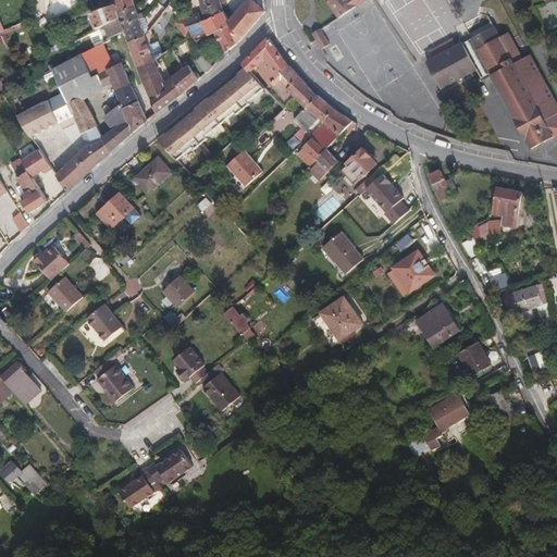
[(122,19),(120,13),(136,7),(133,0),(116,0),(115,0),(116,4),(91,13),(98,29),(100,28),(122,19)]
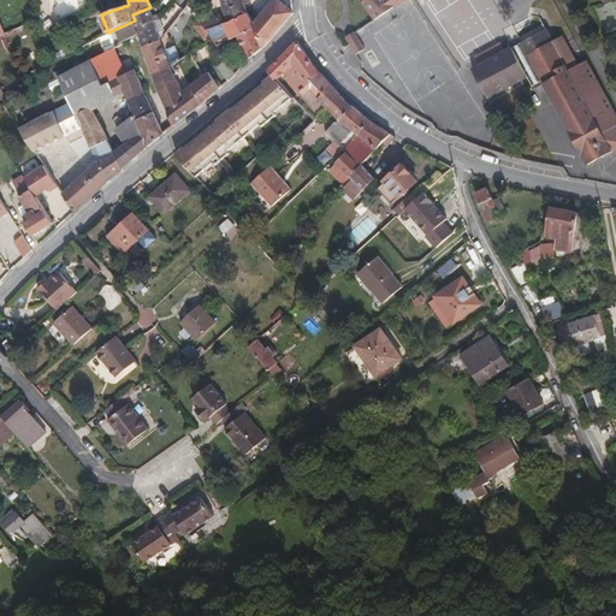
[(248,13),(244,0),(221,0),(225,15),(201,22),(207,30),(225,23),(248,13)]
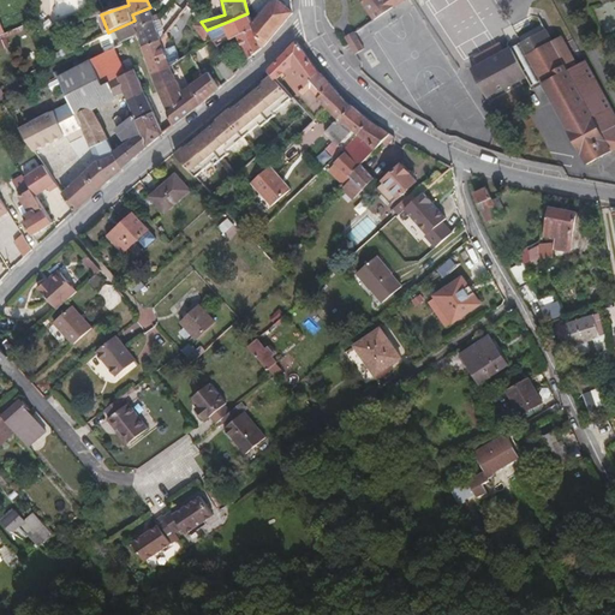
[(264,47),(294,12),(280,0),(272,3),(252,25),(264,47)]
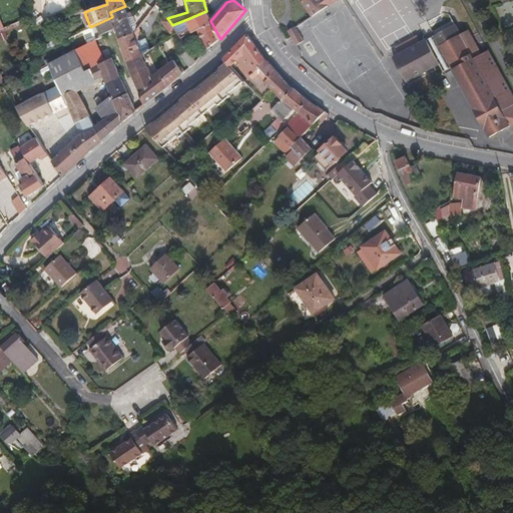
[(336,0),(300,0),(312,17),(336,0)]
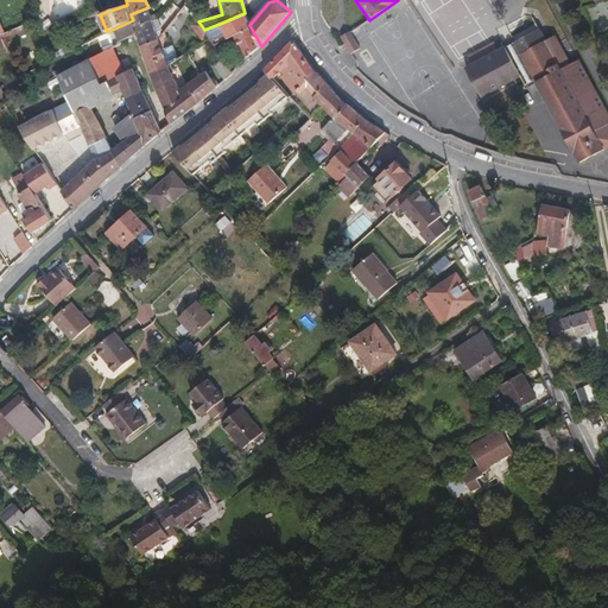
[(153,20),(149,7),(131,14),(133,20),(109,31),(111,32),(116,46),(138,35),(135,27),(153,20)]
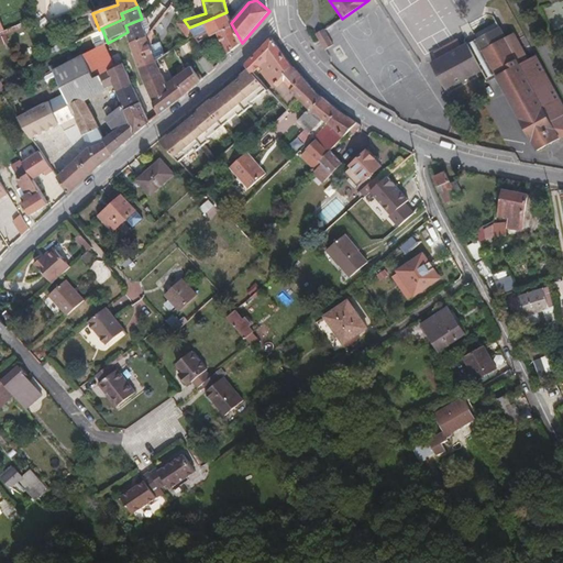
[(242,43),(231,23),(227,12),(206,21),(212,36),(218,33),(229,55),(242,43)]
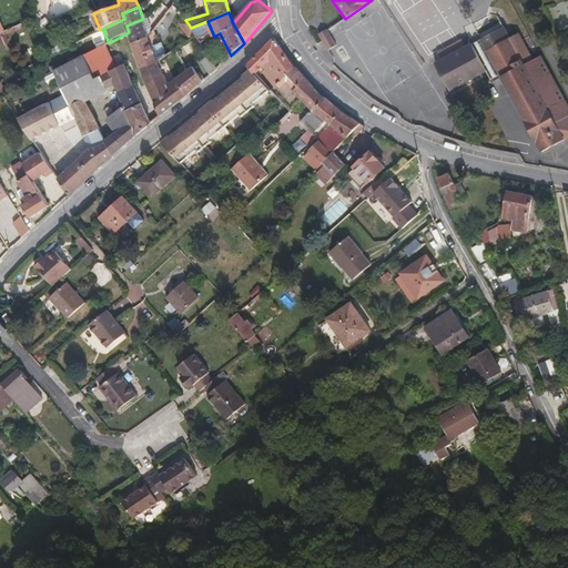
[(149,37),(143,19),(127,26),(129,32),(132,43),(149,37)]
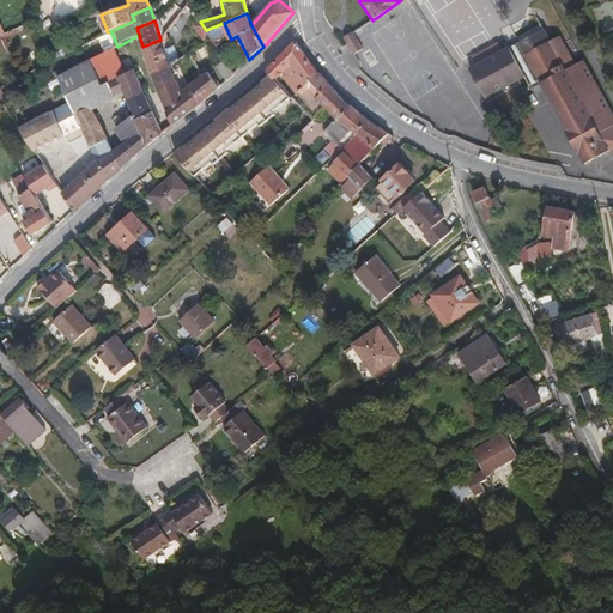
[(211,36),(206,30),(200,22),(193,26),(205,41),(211,36)]
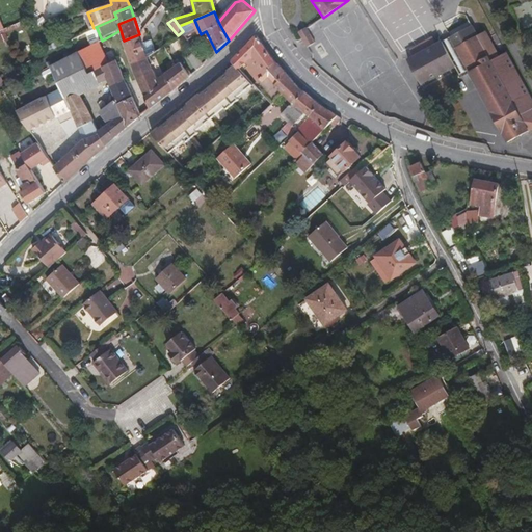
[(102,41),(97,28),(95,29),(89,32),(95,45),(102,41)]
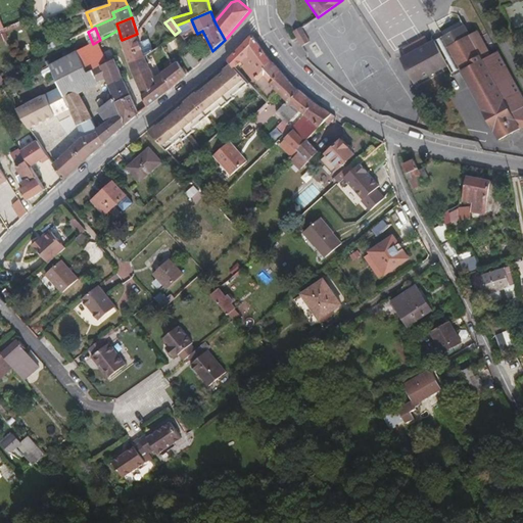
[(311,42),(300,28),(293,33),(303,47),(311,42)]
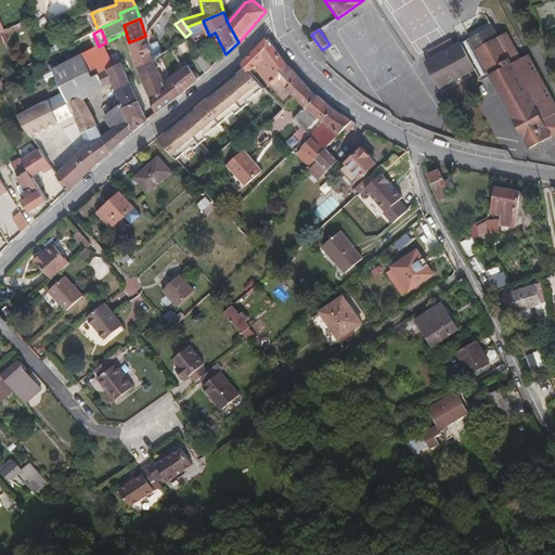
[(517,62),(503,37),(494,41),(488,30),(463,44),(460,44),(422,66),(436,92),(472,73),(476,81),(486,77),(527,152),(554,136),(554,118),(553,116),(554,114),(525,57),(517,62)]
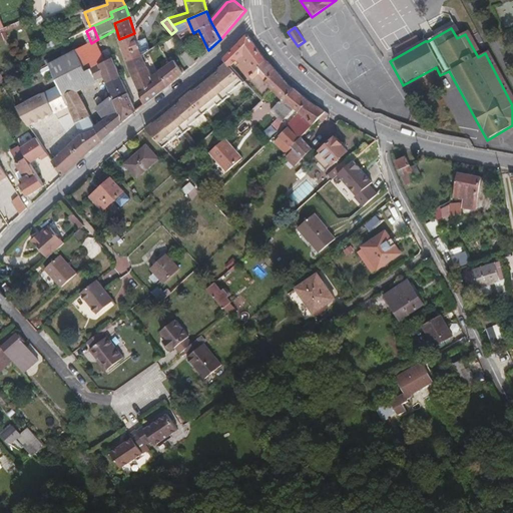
[(113,58),(108,45),(119,39),(116,29),(98,39),(91,43),(100,64),(113,58)]
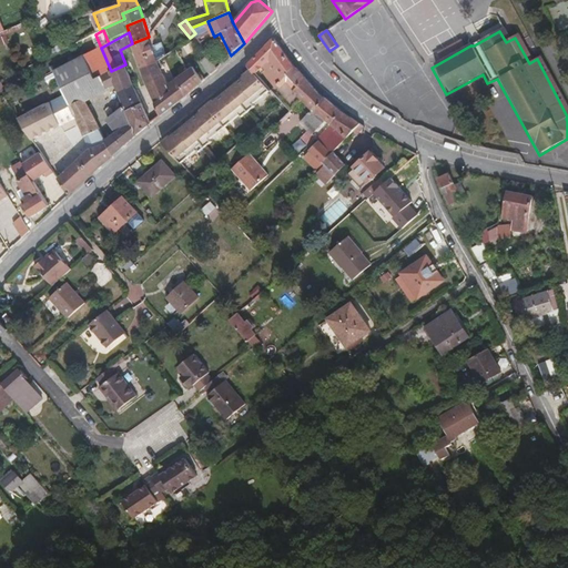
[(158,61),(152,46),(149,37),(132,43),(141,68),(158,62),(158,61)]
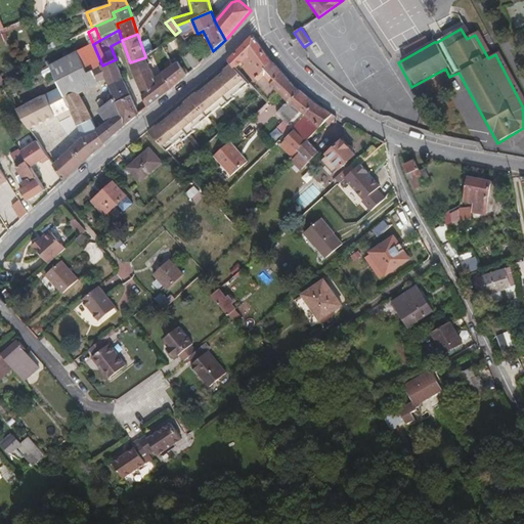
[(271,60),(254,35),(229,60),(232,63),(237,69),(243,63),(275,97),(279,92),(272,84),(276,79),(266,70),(273,61),(272,61),(271,60)]
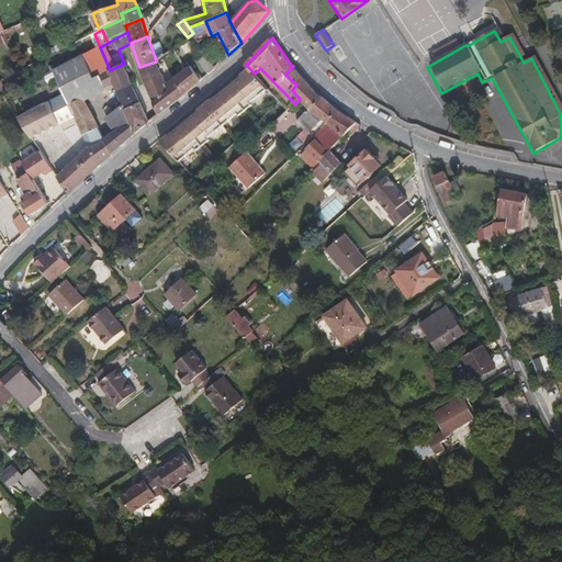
[(165,54),(160,41),(150,45),(156,60),(165,54)]
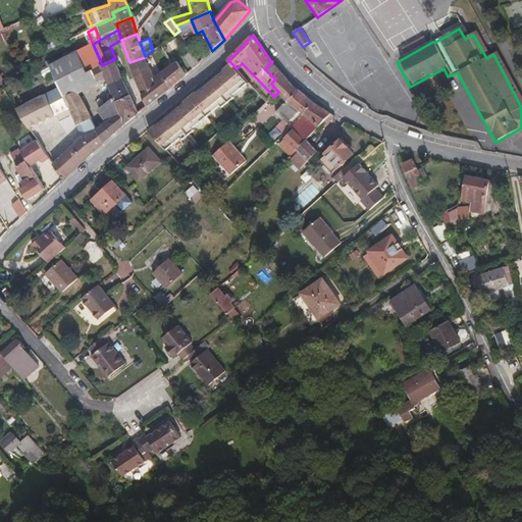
[(80,95),(108,81),(121,73),(115,59),(102,65),(89,72),(79,51),(50,65),(60,87),(69,108),(77,125),(93,119),(80,95)]
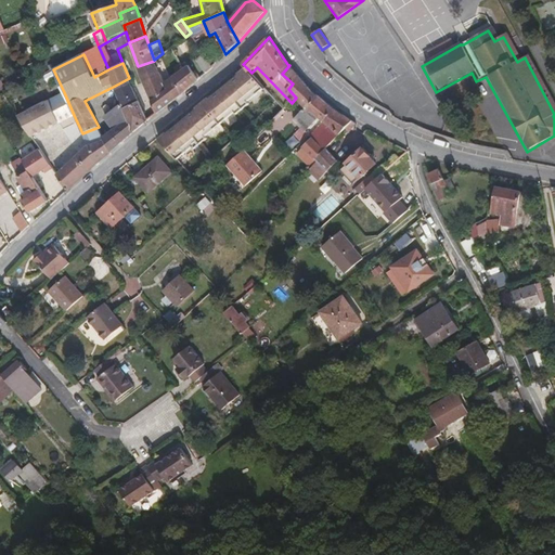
[(213,67),(204,54),(196,60),(206,74),(213,67)]
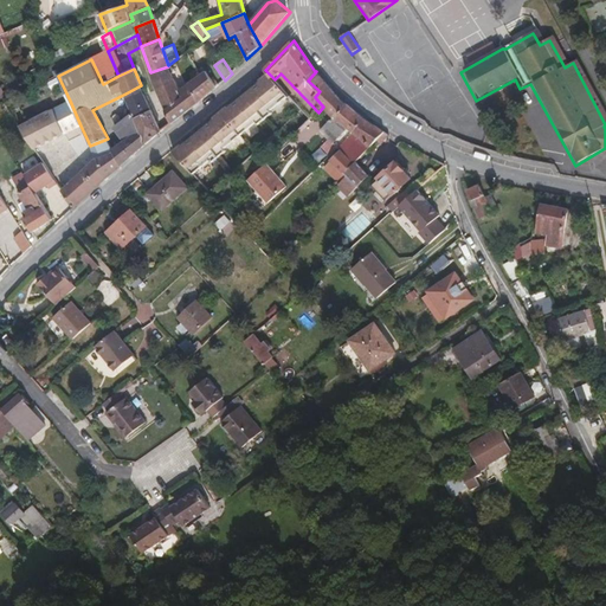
[(200,102),(188,84),(180,90),(169,68),(168,65),(168,66),(150,72),(172,124),(200,102)]
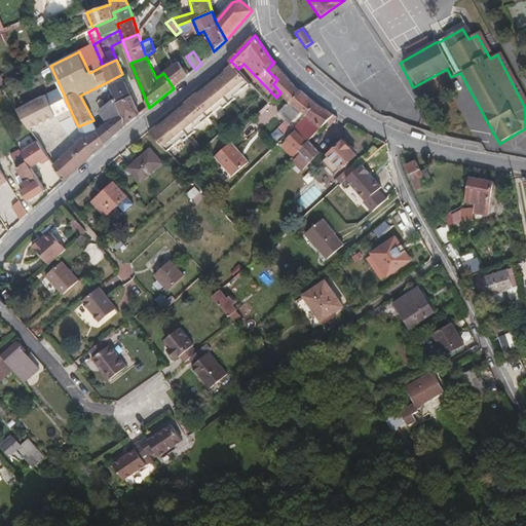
[(190,75),(180,62),(163,73),(174,88),(190,75)]
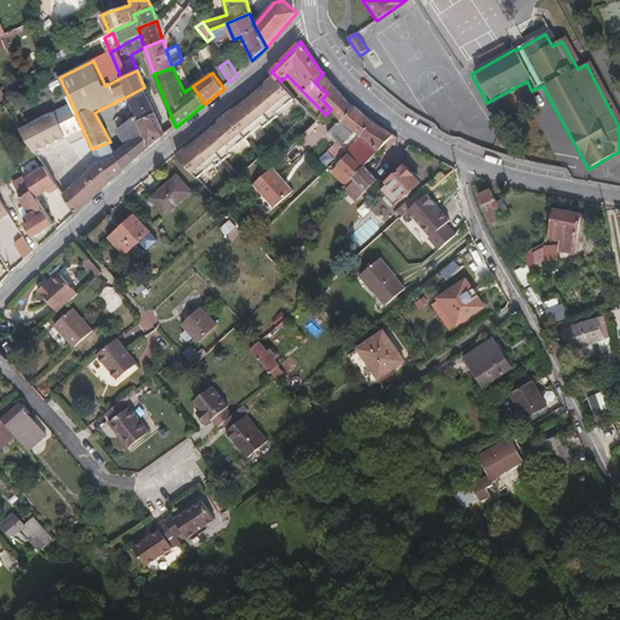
[(334,86),(323,73),(315,82),(327,93),(327,95),(334,86)]
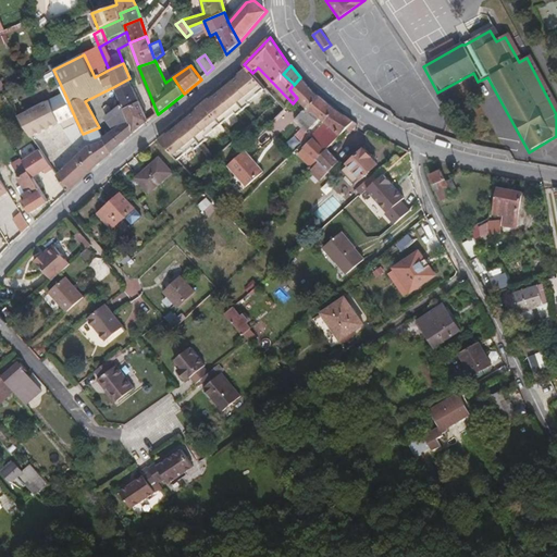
[(249,102),(267,88),(252,73),(247,67),(239,74),(240,75),(225,87),(244,110),(250,104),(249,102)]
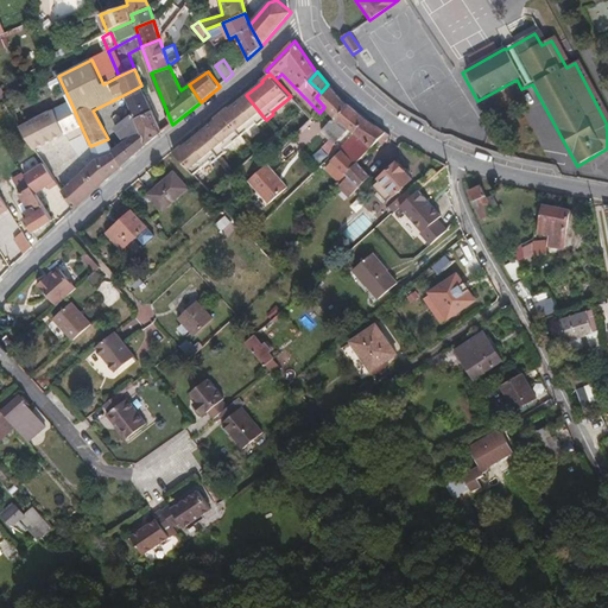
[(348,106),(341,97),(328,84),(321,93),(321,92),(316,97),(324,107),(331,114),(336,118),(348,106)]
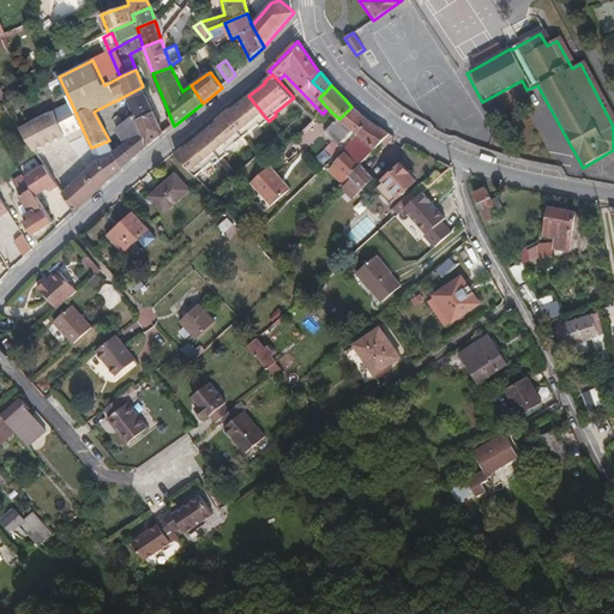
[(164,133),(143,86),(127,95),(137,120),(146,145),(149,146),(164,133)]
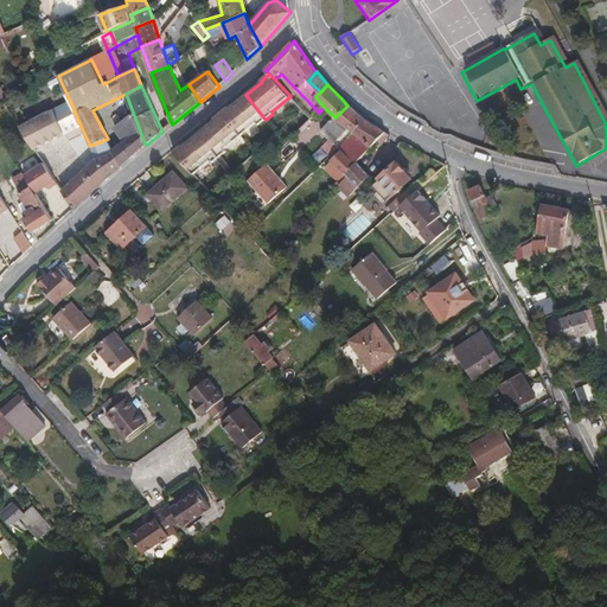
[(266,120),(246,95),(230,109),(229,108),(222,114),(241,136),(257,123),(259,126),(266,120)]
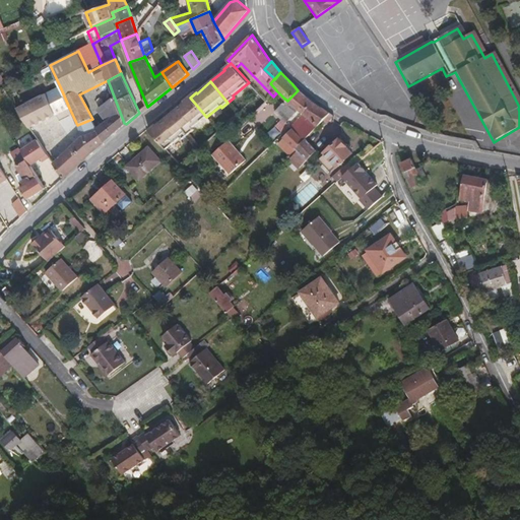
[(69,108),(60,86),(17,109),(29,128),(69,108)]
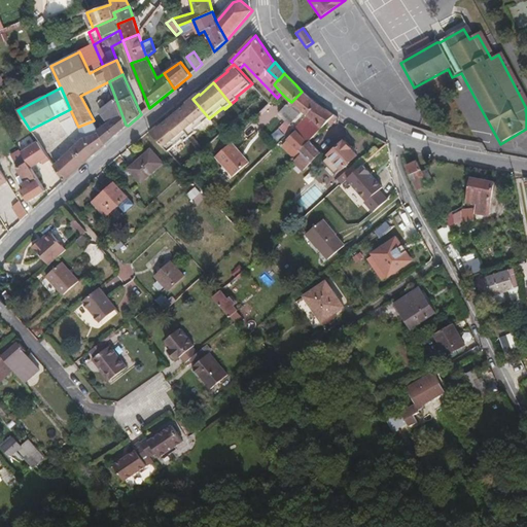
[(305,118),(309,123),(300,134),(296,130),(286,139),(287,140),(284,144),(282,147),(295,159),(302,152),(300,151),(310,141),(335,115),(318,105),(310,99),(302,92),(291,102),(295,106),(301,111),(307,116),(305,118)]
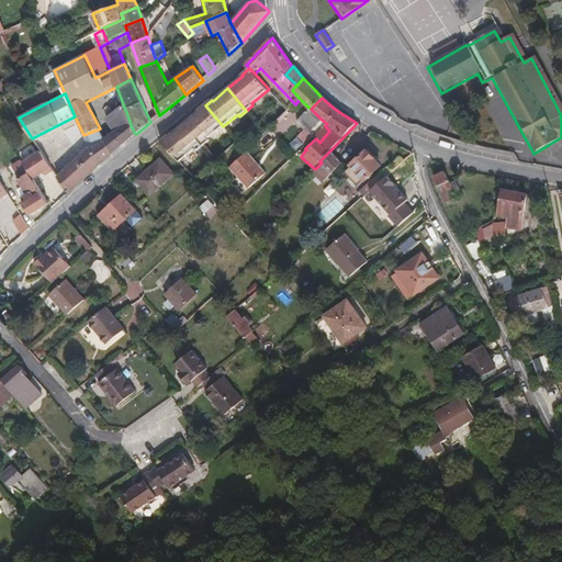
[(223,126),(205,105),(199,110),(200,112),(184,124),(203,146),(210,141),(208,138),(223,126)]
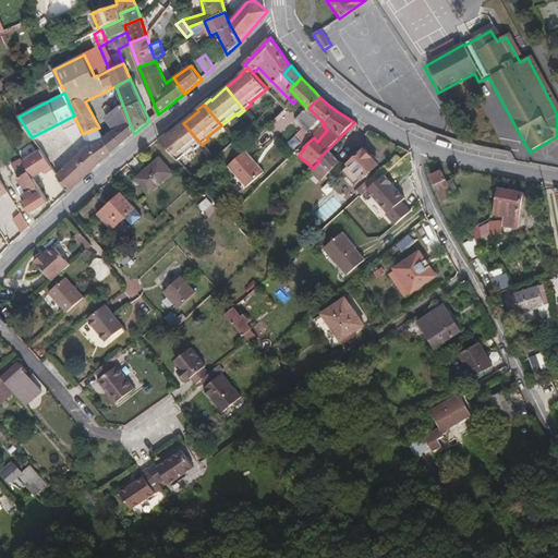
[(307,131),(318,118),(313,112),(308,108),(296,120),(300,124),(307,131)]
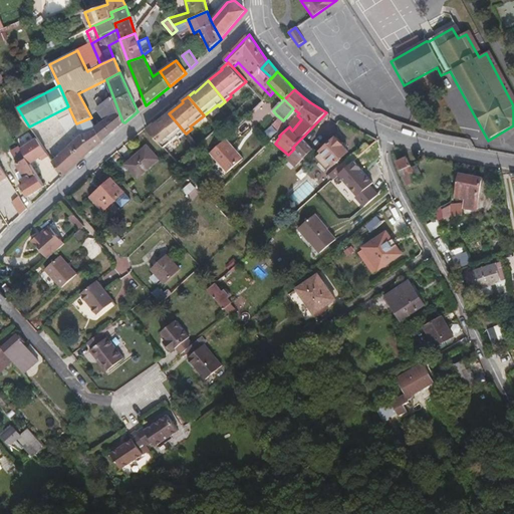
[(122,121),(114,100),(104,104),(109,116),(95,127),(102,141),(124,122),(122,121)]
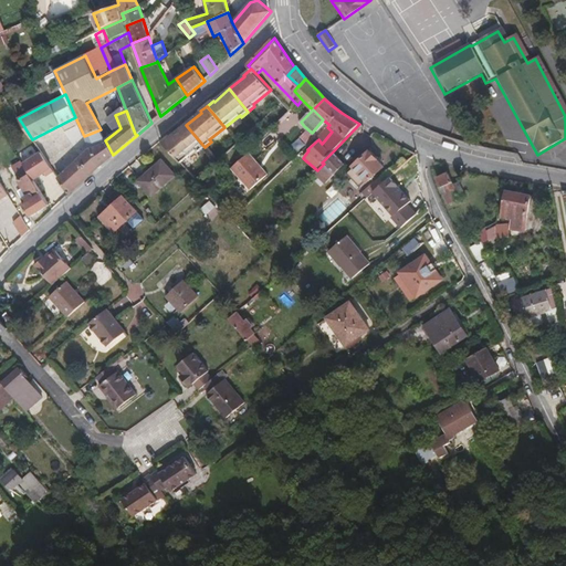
[(205,147),(186,125),(171,138),(169,137),(163,143),(180,164),(196,150),(198,153),(205,147)]
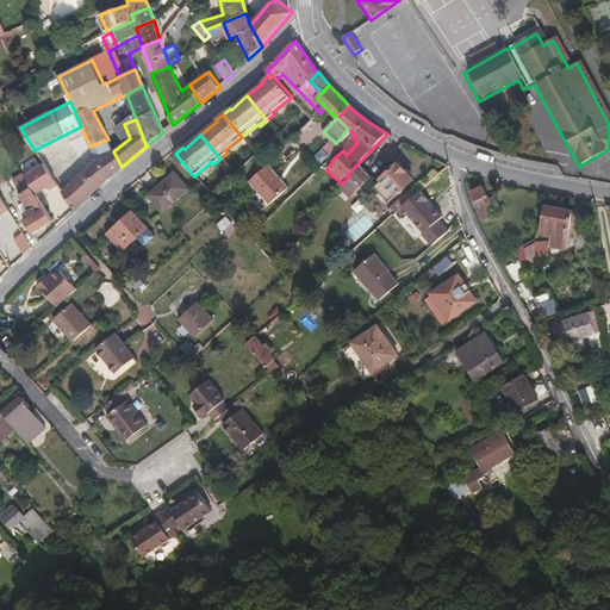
[(332,156),(341,148),(336,143),(328,136),(319,144),(332,156)]
